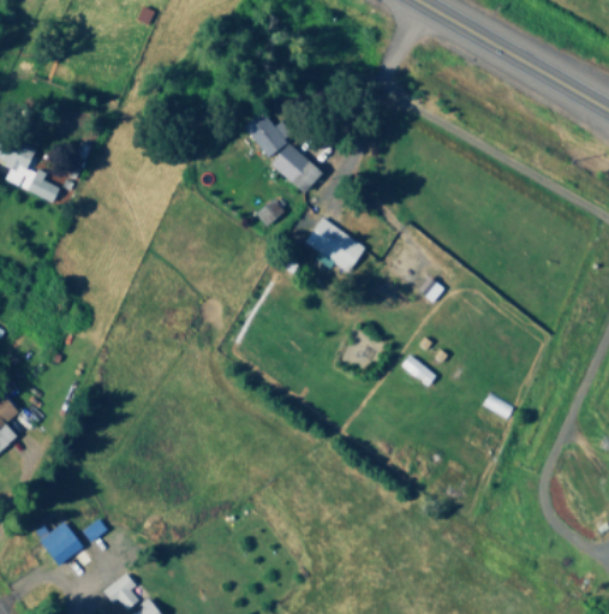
[(275,126),(263,112),(244,127),(267,156),(294,136),(282,120),(275,126)]
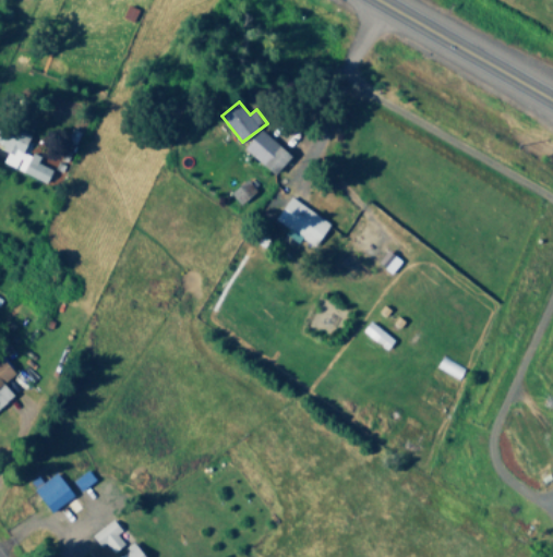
[(49,183),(55,170),(39,164),(41,158),(25,152),(32,136),(20,131),(19,136),(3,130),(0,136),(0,145),(10,150),(4,165),(49,183)]
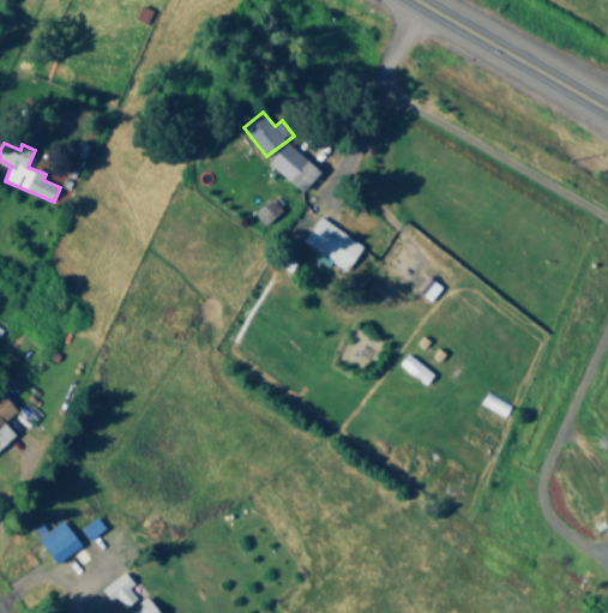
[(304,192),(321,170),(288,143),(270,164),(304,192)]
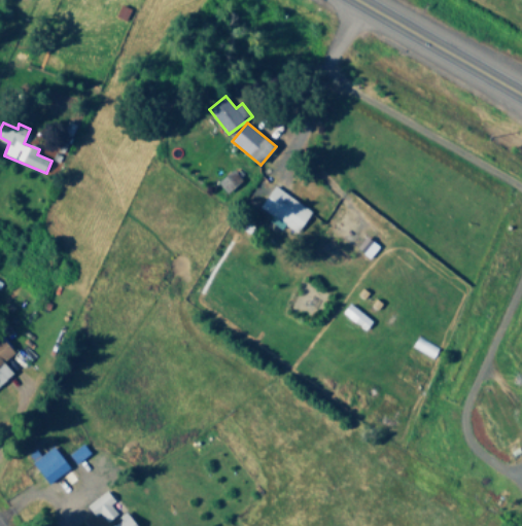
[(243,180),(234,170),(219,183),(229,194),(243,180)]
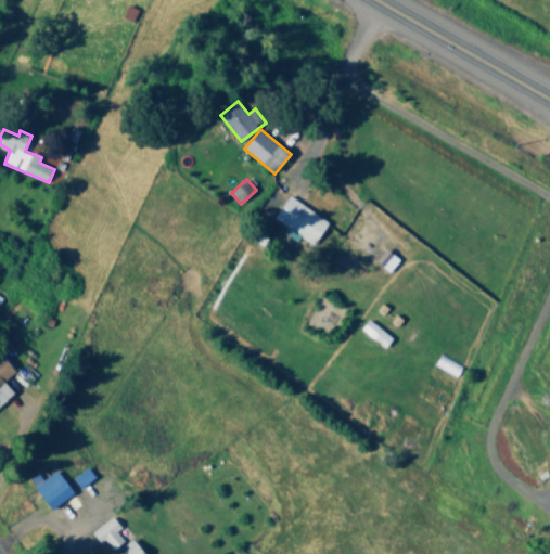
[(276,219),(290,229),(285,235),(297,243),(301,237),(315,246),(330,221),(289,197),(276,219)]
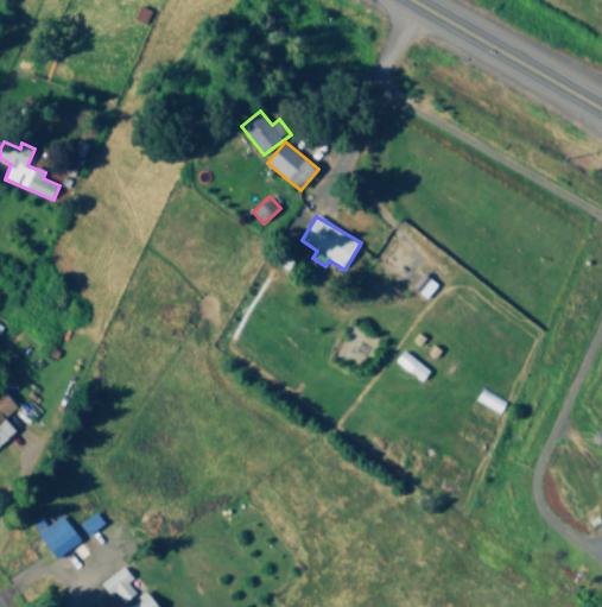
[(428,299),(439,285),(424,273),(413,288),(428,299)]
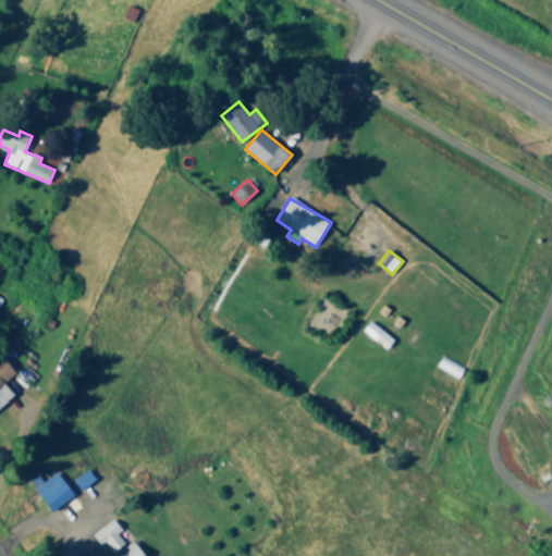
[(388,350),(395,341),(371,321),(364,331),(388,350)]
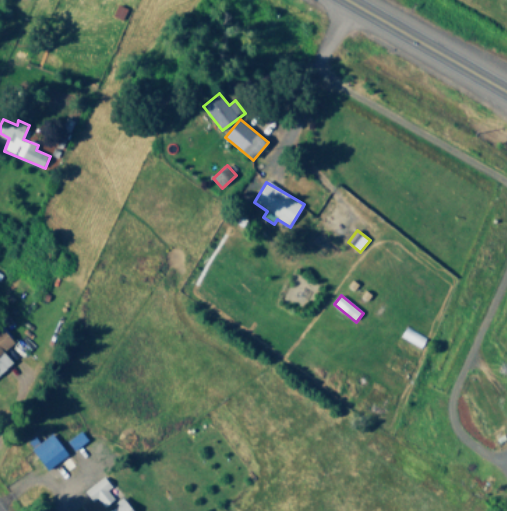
[(0,375),(14,363),(5,353),(16,343),(2,327),(0,328),(0,375)]
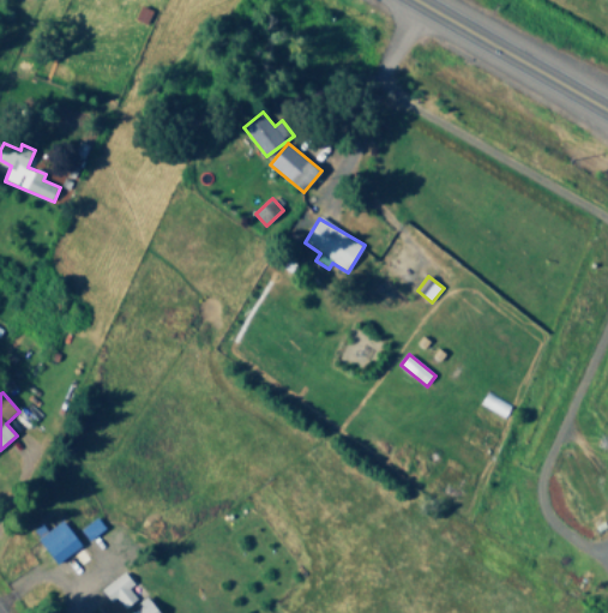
[(60,565),(83,546),(62,521),(48,534),(46,530),(36,538),(60,565)]
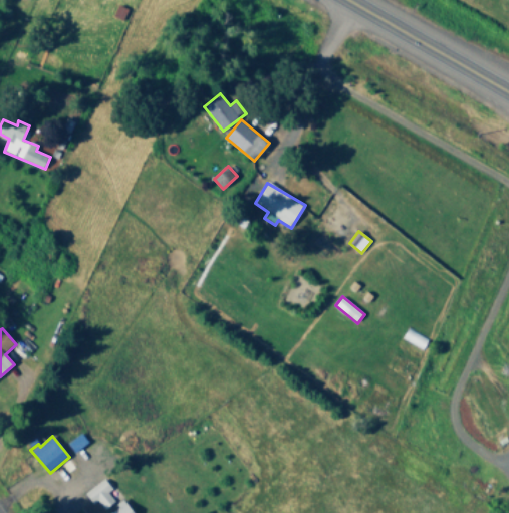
[(94,505),(98,501),(105,510),(115,502),(108,493),(113,489),(104,479),(85,494),(94,505)]
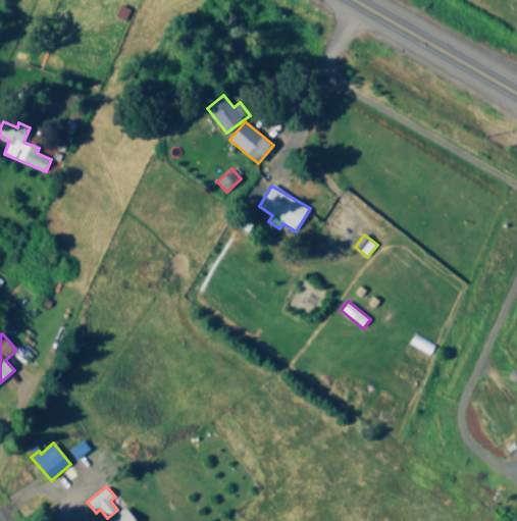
[(135,520),(127,511),(113,520),(135,520)]
